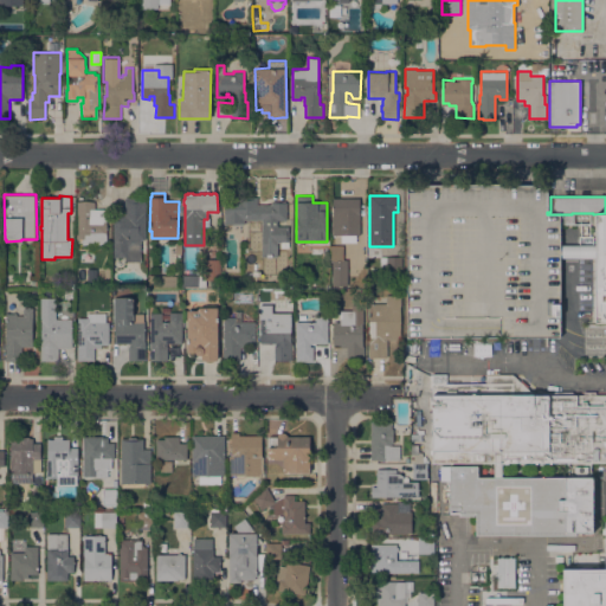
[(146,239),(141,239),(140,262),(126,262),(126,257),(114,257),(114,216),(124,216),(124,198),(146,198),(146,239)]
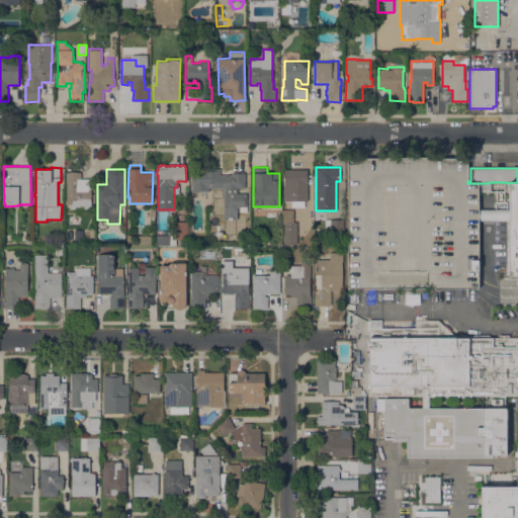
[(245,187),(237,187),(237,193),(246,193),(246,206),(237,206),(237,219),(224,219),(224,188),(208,188),(208,191),(192,191),(192,169),(220,169),(220,175),(232,175),(232,173),(245,173),(245,187)]
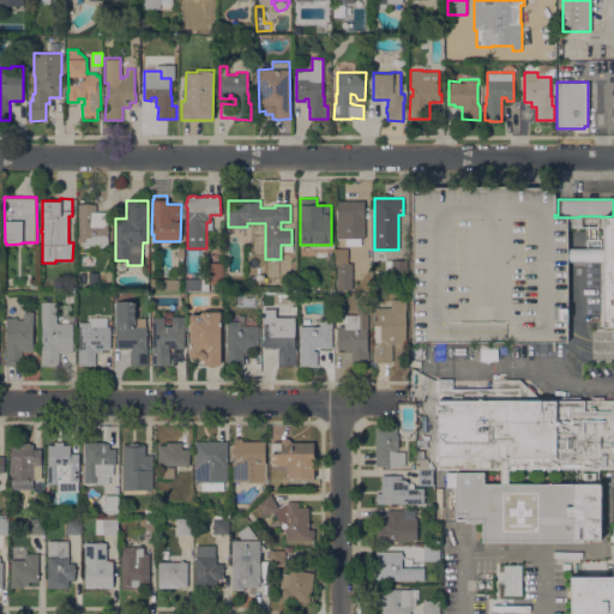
[(336,218),(337,218),(337,200),(363,200),(365,222),(366,222),(366,227),(365,227),(365,238),(356,238),(356,242),(351,242),(351,238),(337,238),(336,218)]
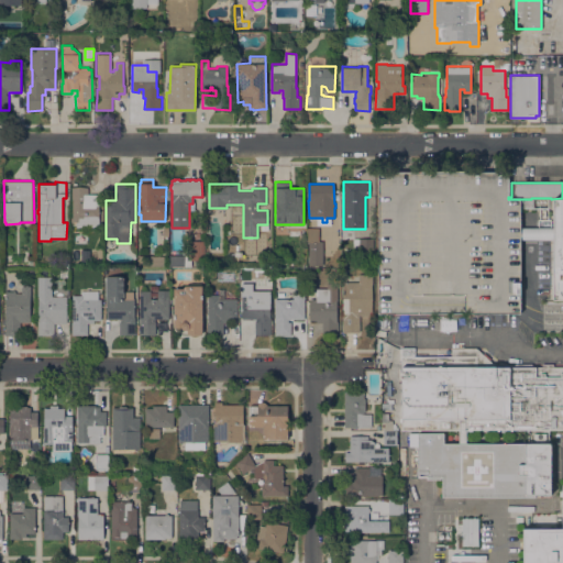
[(73,199),(72,199),(72,188),(88,188),(88,194),(99,194),(99,218),(81,218),(81,221),(70,221),(70,218),(73,218),(73,199)]
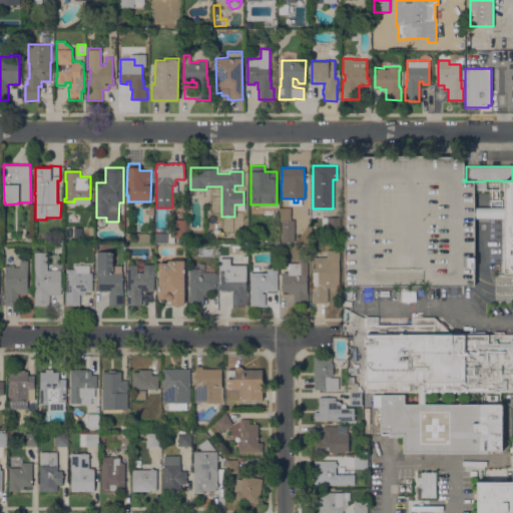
[(512,180),(512,274),(504,274),(502,181),(512,180)]
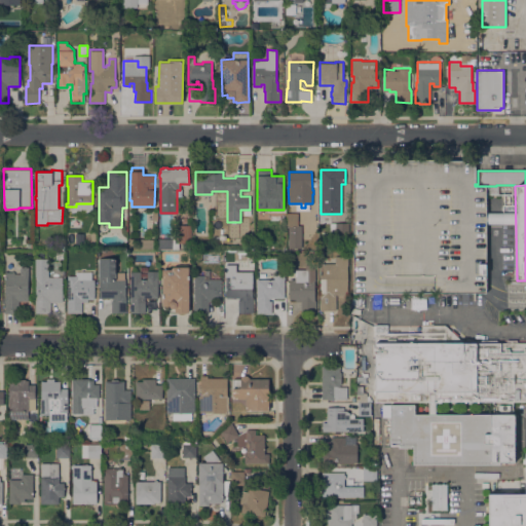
[(298,225),(303,225),(302,235),(301,235),(301,248),(286,248),(287,213),(298,213),(298,225)]
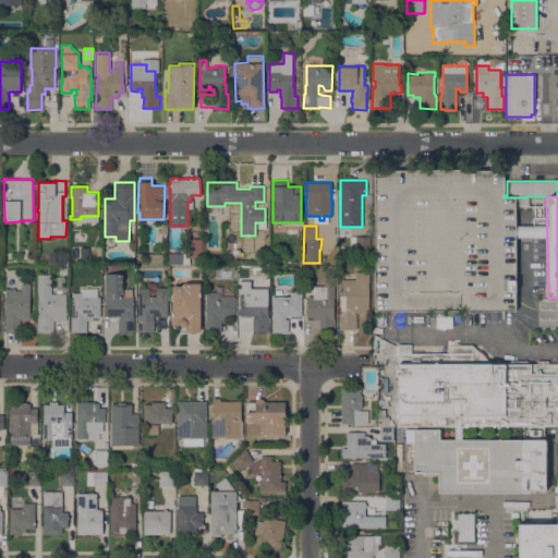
[(87,232),(87,240),(74,241),(74,232),(87,232)]
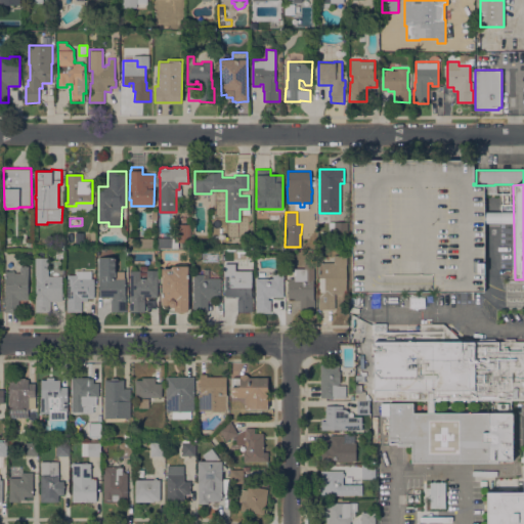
[(348,222),(348,237),(329,237),(329,221),(348,222)]
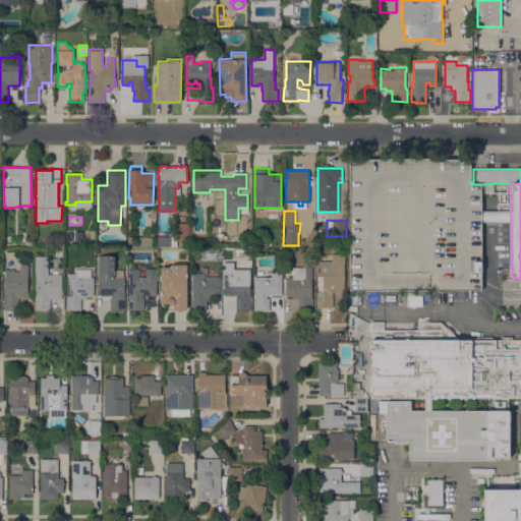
[(189,240),(177,240),(177,246),(157,246),(157,236),(173,236),(173,240),(176,240),(176,223),(189,223),(189,240)]
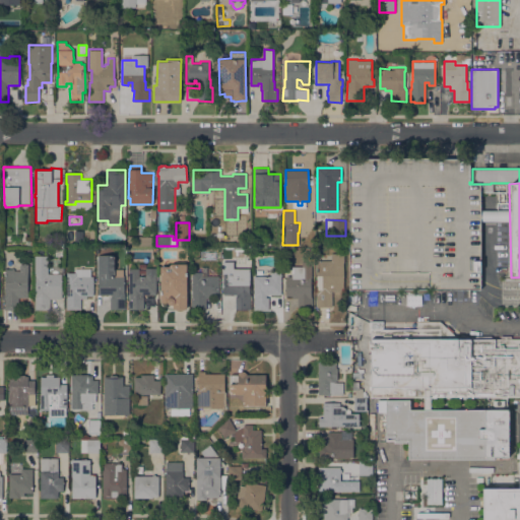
[(151,236),(151,246),(138,246),(138,236),(151,236)]
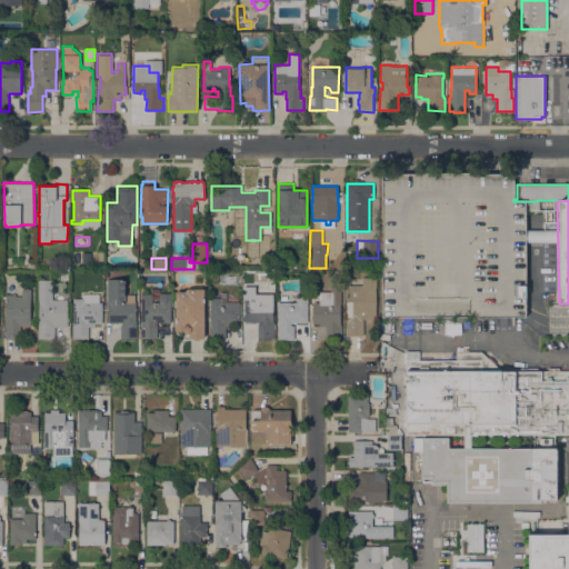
[(347,285),(362,285),(362,277),(377,277),(377,287),(376,287),(376,319),(363,319),(363,336),(347,336),(347,285)]
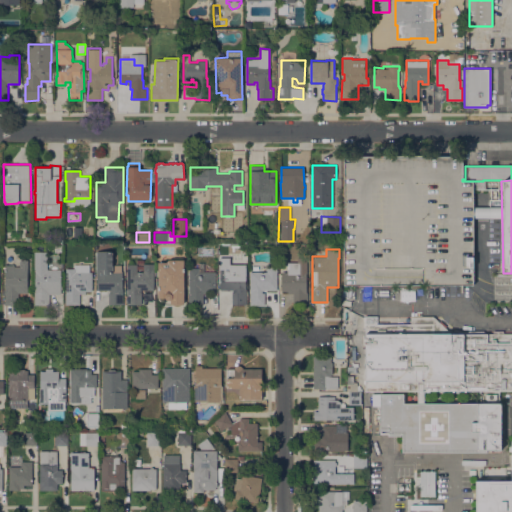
[(34,304),(34,292),(35,292),(35,269),(33,269),(33,251),(46,251),(46,269),(60,269),(60,285),(61,285),(61,288),(60,288),(60,293),(49,293),(49,304),(34,304)]
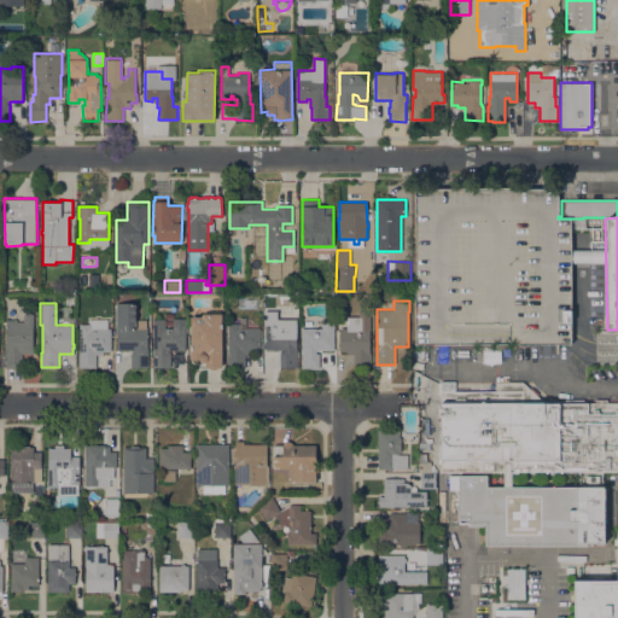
[(147,348),(149,348),(147,367),(130,367),(130,353),(134,353),(134,351),(132,351),(132,350),(116,349),(117,330),(116,330),(116,303),(135,303),(134,327),(136,327),(136,320),(147,320),(147,348)]
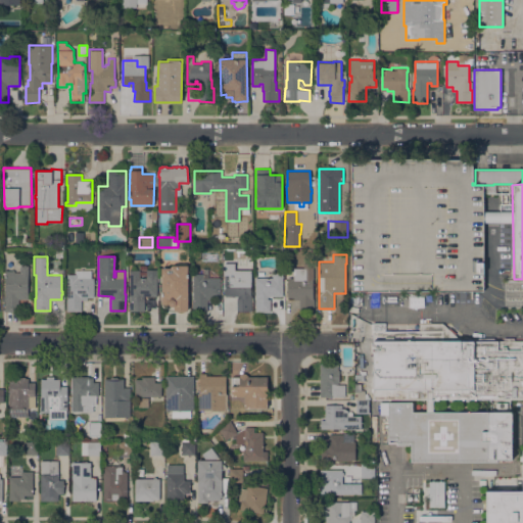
[(251,311),(237,311),(236,295),(225,295),(224,278),(223,278),(223,264),(234,263),(234,270),(250,270),(250,278),(251,311)]
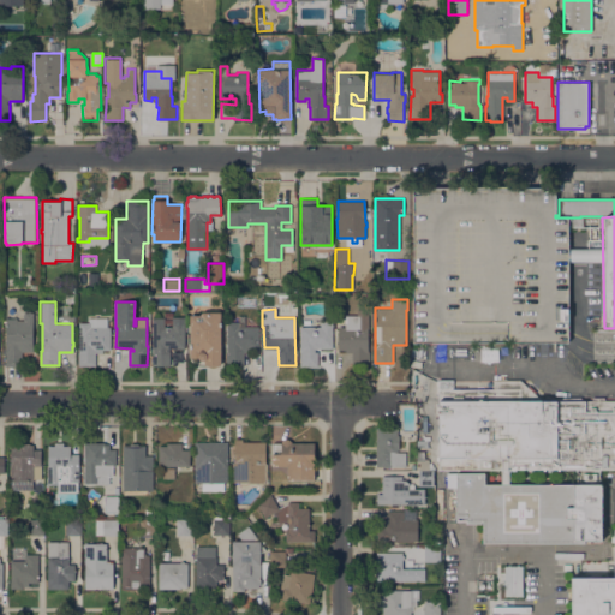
[(369,328),(368,328),(368,351),(370,351),(370,365),(352,365),(352,352),(345,352),(345,350),(338,350),(338,327),(345,327),(345,315),(357,315),(357,309),(369,309),(369,328)]
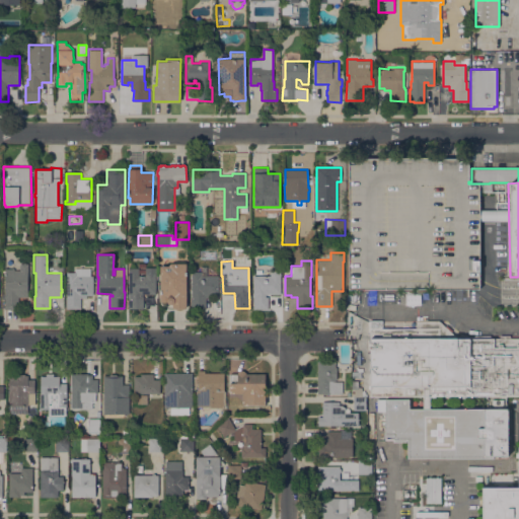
[(160,301),(160,266),(169,266),(169,265),(171,263),(187,264),(186,308),(172,308),(172,303),(171,304),(170,304),(167,301),(160,301)]
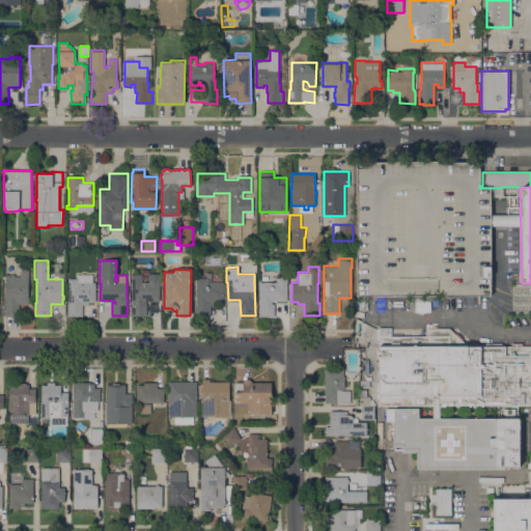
[(29,279),(28,279),(28,304),(19,304),(19,315),(4,315),(5,301),(5,274),(15,274),(15,276),(20,276),(21,270),(29,270),(29,279)]
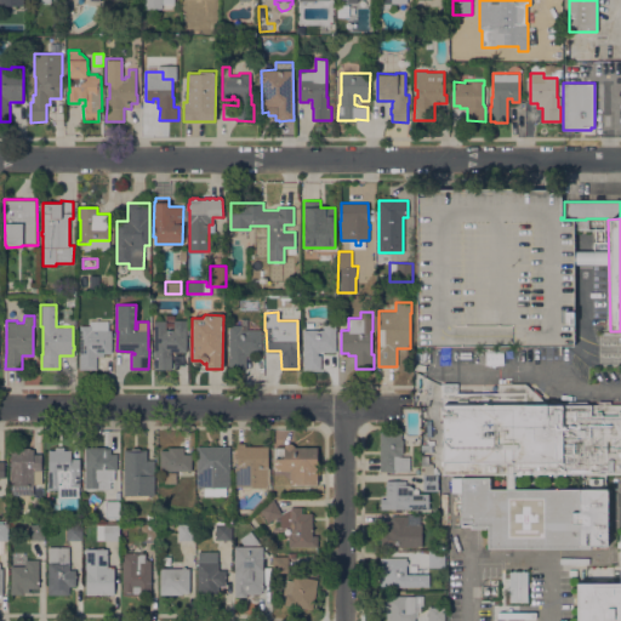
[(154,369),(153,320),(166,320),(166,319),(187,319),(187,352),(171,352),(171,354),(171,369),(154,369)]
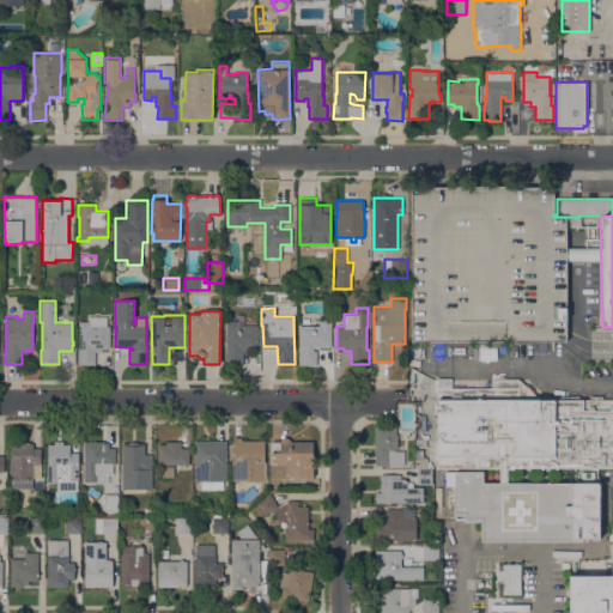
[(107,316),(107,326),(110,326),(110,349),(102,349),(102,351),(96,351),(95,364),(78,364),(78,350),(79,350),(79,321),(89,321),(89,316),(107,316)]
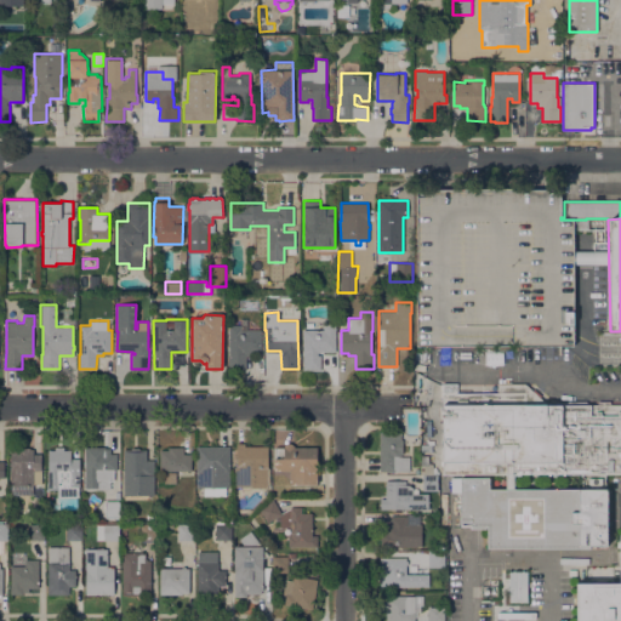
[(323,330),(323,324),(336,324),(336,352),(320,352),(320,370),(303,370),(303,330),(305,330),(323,330)]
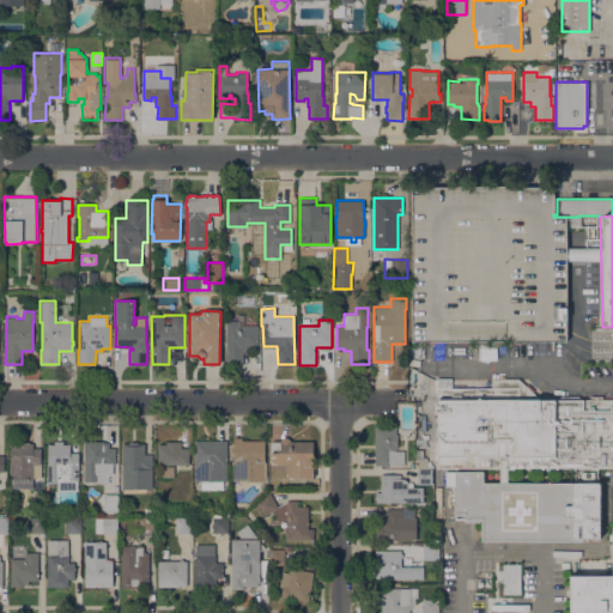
[(250,351),(243,351),(243,364),(225,365),(225,350),(226,350),(226,321),(238,321),(238,326),(258,325),(258,349),(250,349),(250,351)]
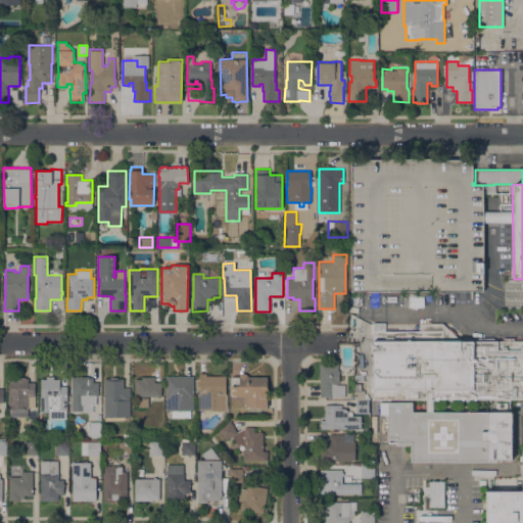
[(427,398),(373,399),(373,323),(385,323),(385,331),(419,331),(419,323),(443,323),(458,337),(494,337),(494,340),(504,340),(504,338),(515,338),(515,341),(522,340),(522,398),(510,398),(510,399),(491,400),(491,398),(433,398),(433,400),(427,400),(427,398)]
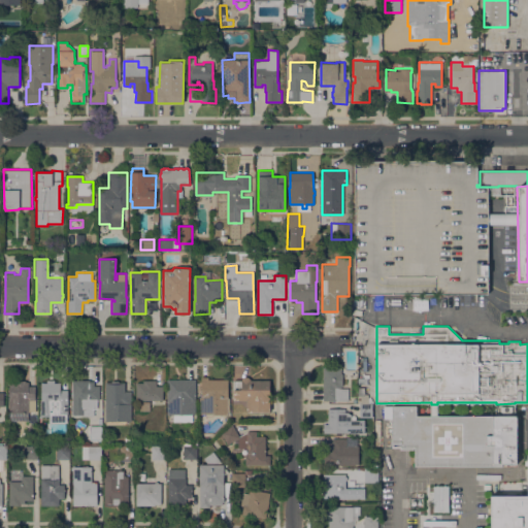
[(323,400),(324,367),(341,367),(341,373),(342,373),(342,387),(340,387),(340,388),(349,388),(349,400),(323,400)]
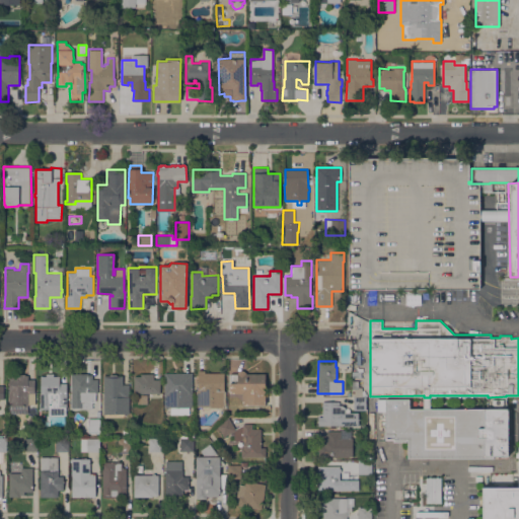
[(352,377),(352,371),(358,371),(358,368),(363,368),(363,371),(361,371),(361,377),(352,377)]
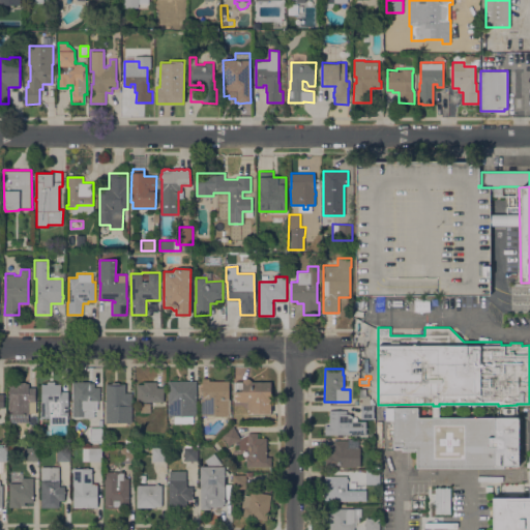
[(229,400),(230,400),(230,415),(201,415),(201,400),(202,399),(202,378),(209,378),(209,380),(219,381),(229,381),(229,400)]
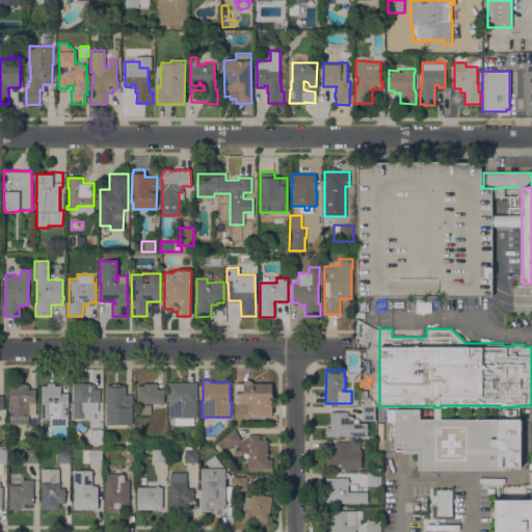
[(271,382),(271,417),(249,417),(249,415),(248,415),(248,403),(235,403),(235,393),(236,393),(236,383),(244,383),(243,382),(244,380),(246,379),(248,379),(250,380),(253,382),(271,382)]
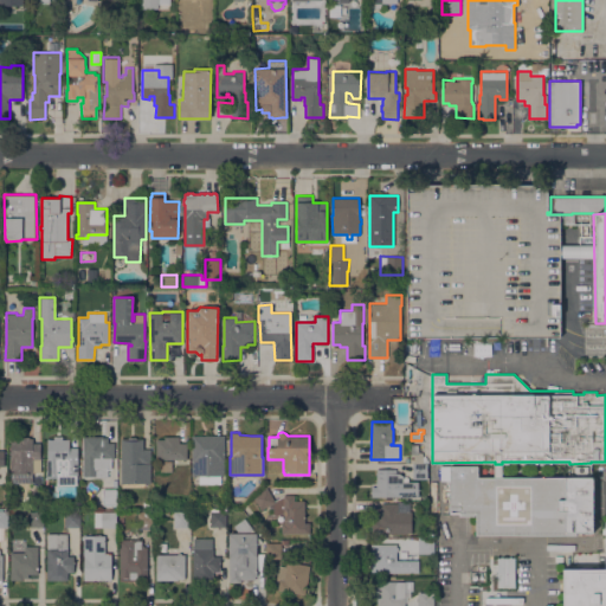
[(83,476),(83,436),(103,436),(103,443),(114,443),(114,459),(111,459),(111,469),(105,469),(105,476),(83,476)]
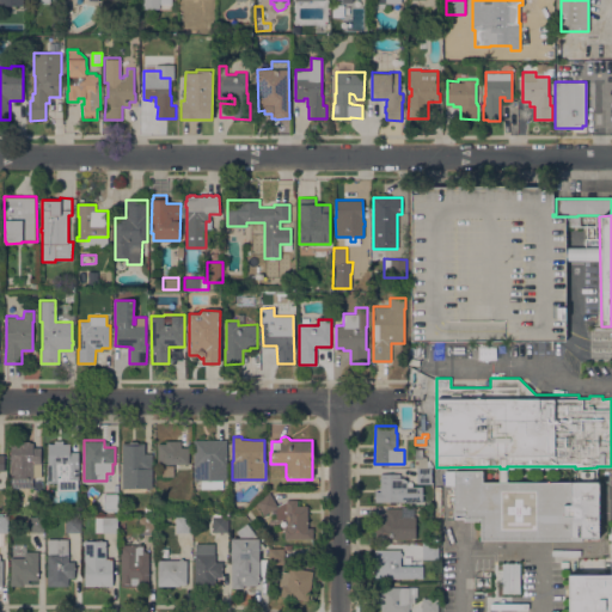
[(158,464),(158,444),(166,444),(166,440),(182,440),(182,447),(189,447),(189,464),(158,464)]
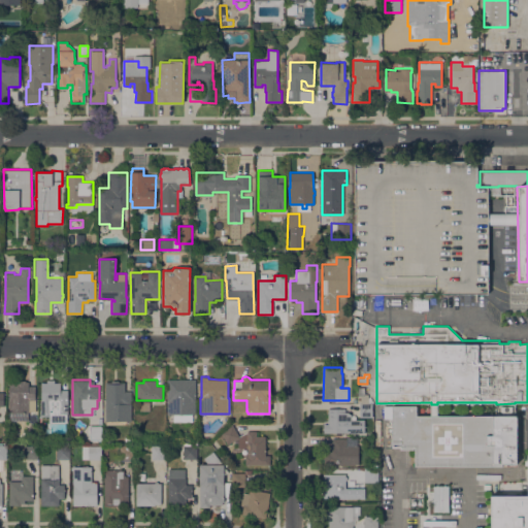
[(195,380),(195,415),(193,415),(193,422),(173,422),(173,415),(167,415),(167,380),(195,380)]
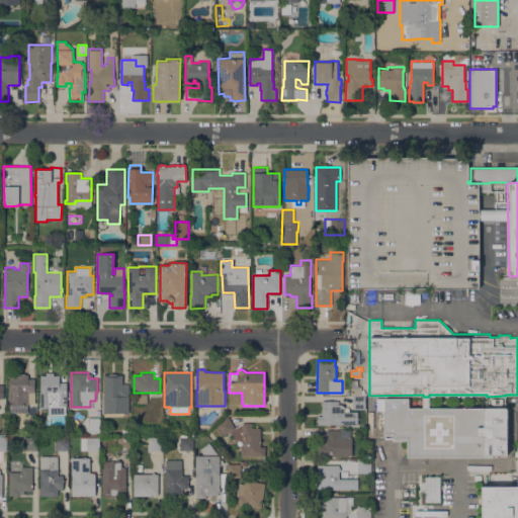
[(34,404),(27,404),(28,412),(11,413),(11,408),(9,408),(9,392),(9,375),(16,375),(16,373),(25,373),(25,374),(28,374),(28,378),(34,378),(34,404)]
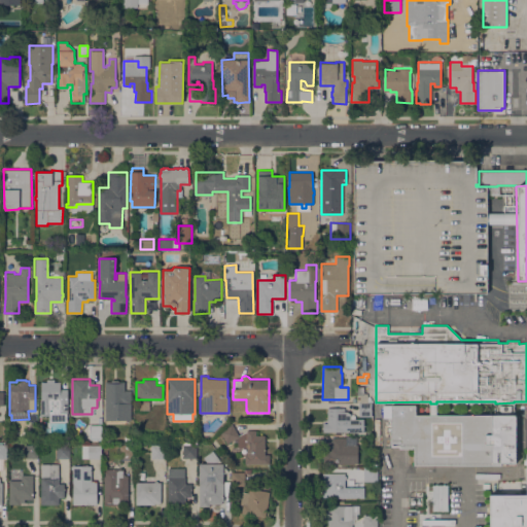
[(51,418),(51,415),(40,415),(41,399),(41,382),(46,382),(46,380),(55,380),(55,382),(60,382),(60,389),(67,389),(67,402),(68,402),(68,415),(61,414),(61,419),(51,418)]
